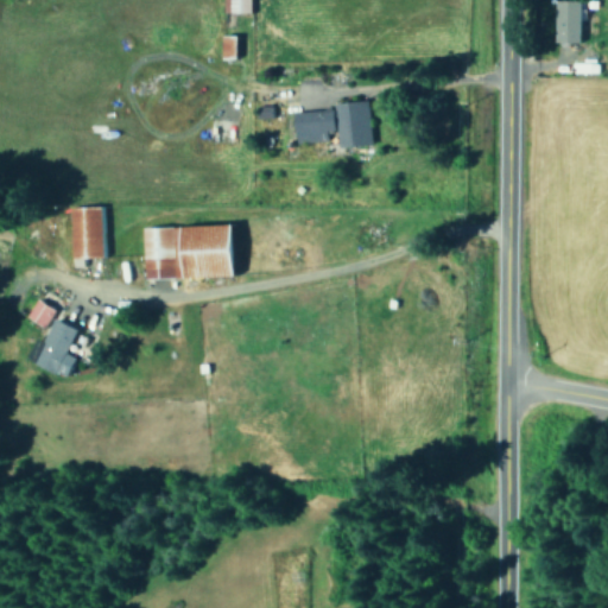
[(253,0),(225,0),(223,0),(223,12),(254,11),(253,0)]
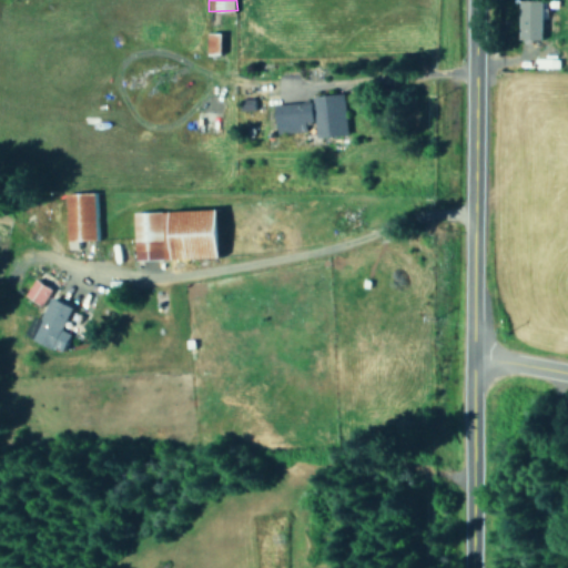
[(545,40),(546,1),(523,0),(521,39),(545,40)]
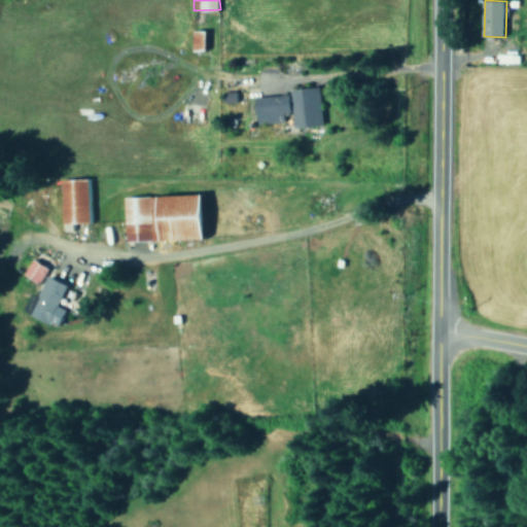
[(209,48),(208,30),(195,30),(195,48),(209,48)]
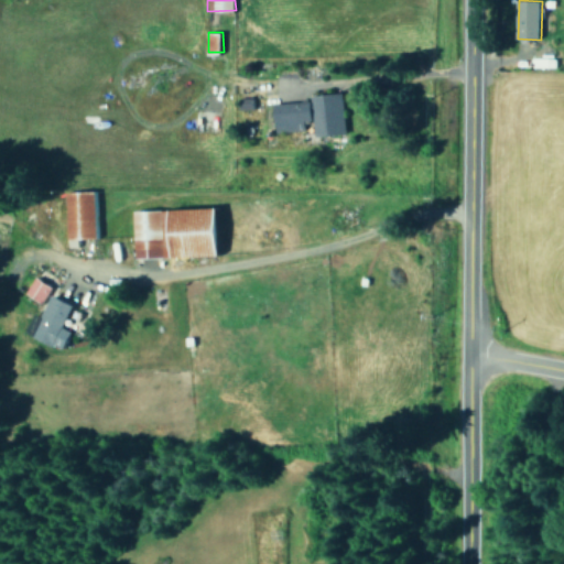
[(556,66),(555,58),(537,60),(537,67),(556,66)]
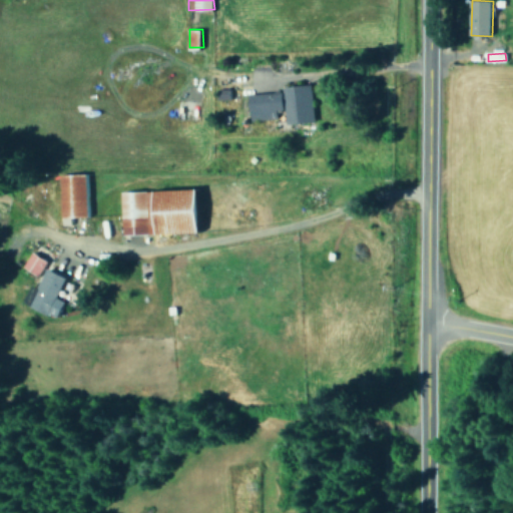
[(251,119),(277,118),(277,109),(287,108),(288,123),(316,121),(314,84),(284,86),(284,91),(250,93),(251,119)]
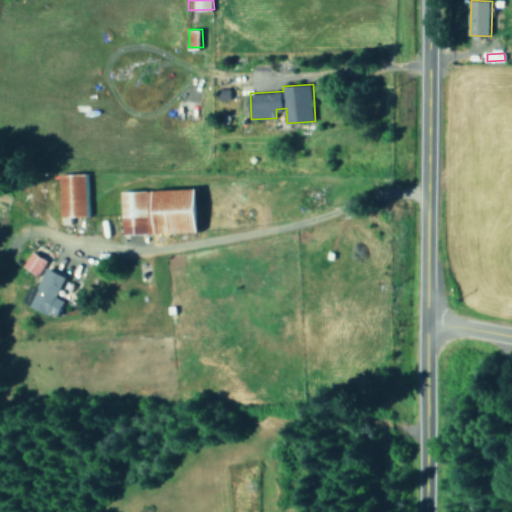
[(88,173),(62,174),(63,216),(90,215),(88,173)]
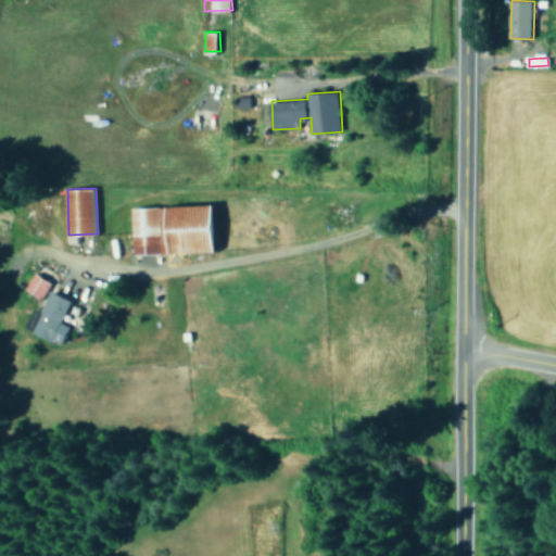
[(134,253),(222,252),(220,204),(134,206),(134,253)]
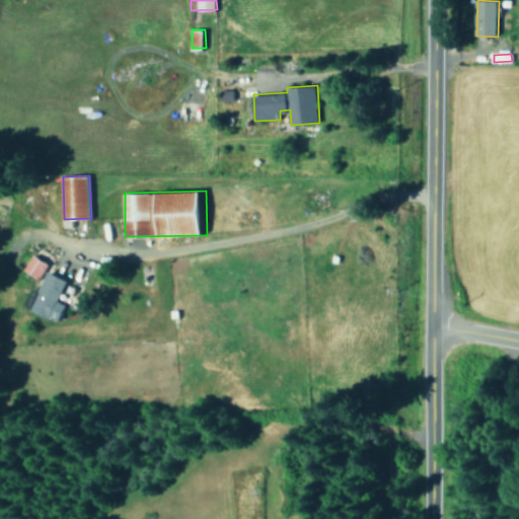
[(24,269),(41,278),(50,263),(32,253),(24,269)]
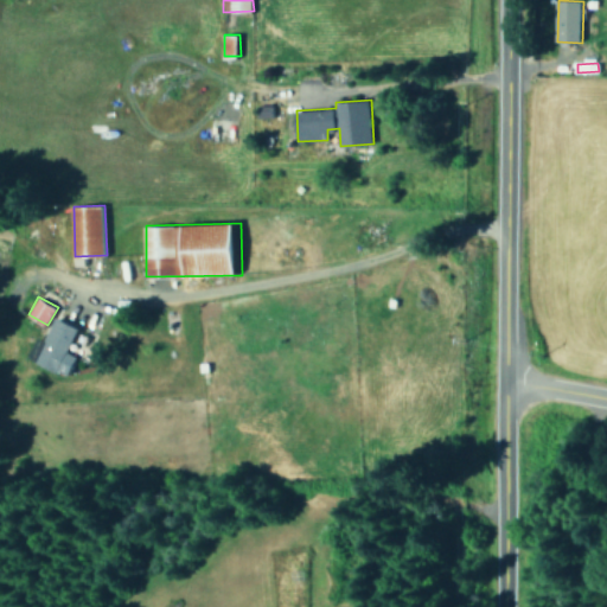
[(82,327),(58,317),(38,360),(71,376),(80,356),(70,351),(82,327)]
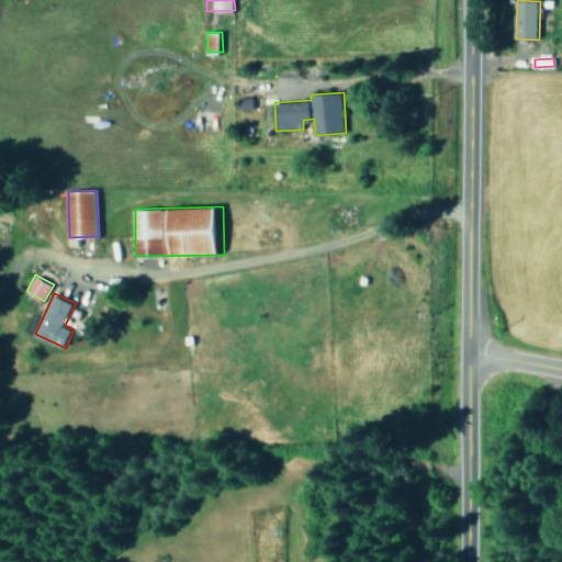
All buildings are outlined.
